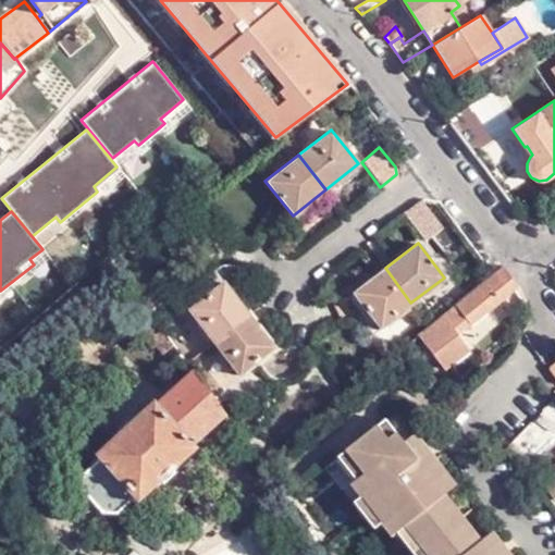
[(513,281),(502,266),(456,303),(464,313),(467,318),(513,281)]
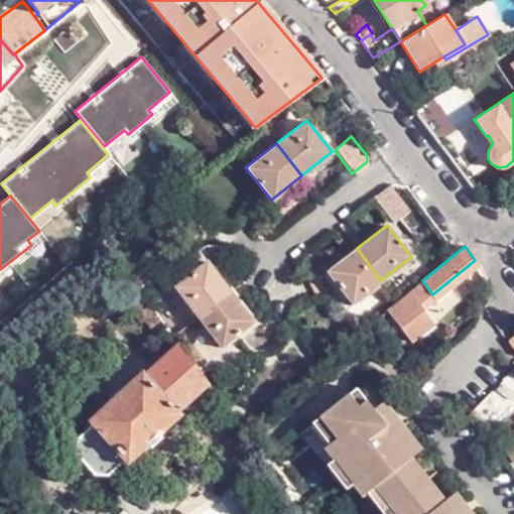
[(351,303),(380,280),(357,248),(326,271),(351,303)]
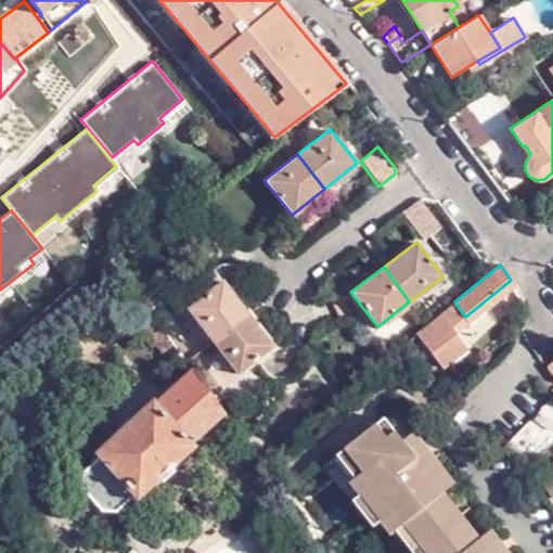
[(211,339),(245,312),(220,281),(187,307),(211,339)]
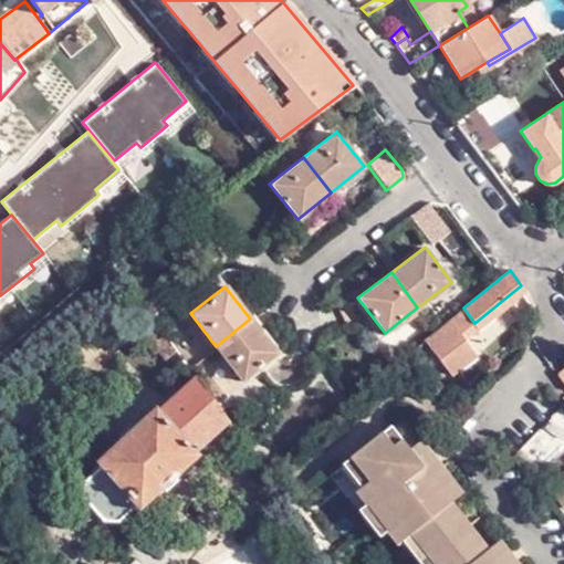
[(471,319),(463,307),(450,319),(462,334),(474,323),(471,319)]
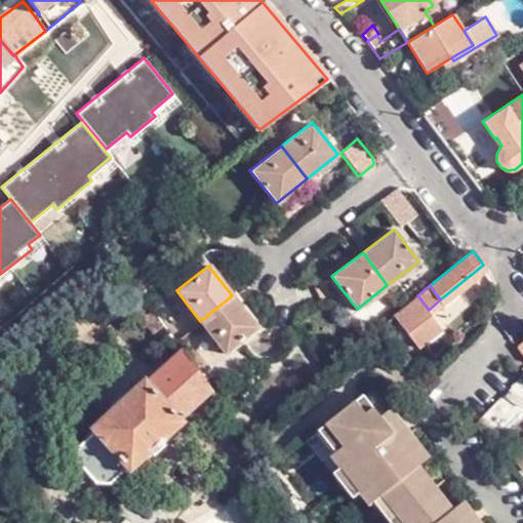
[(255,326),(232,295),(200,321),(224,352),(255,326)]
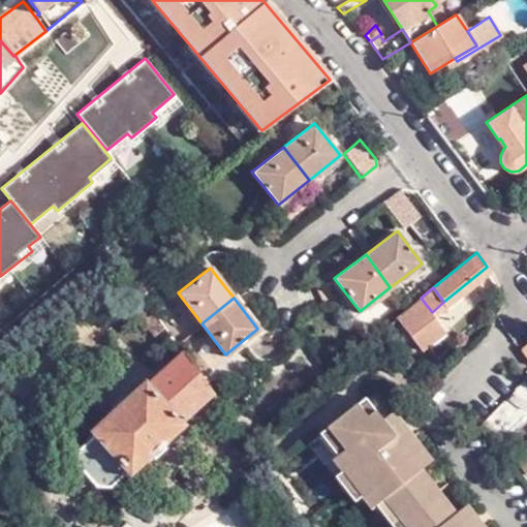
[(432,312),(421,298),(397,317),(420,346),(428,340),(443,326),(432,312)]
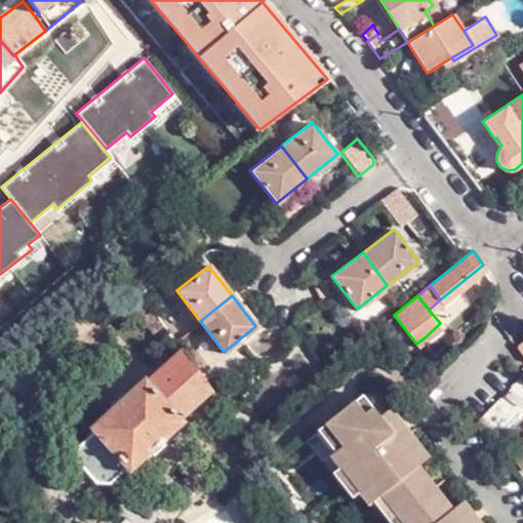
[(153,311),(144,317),(153,329),(161,323),(153,311)]
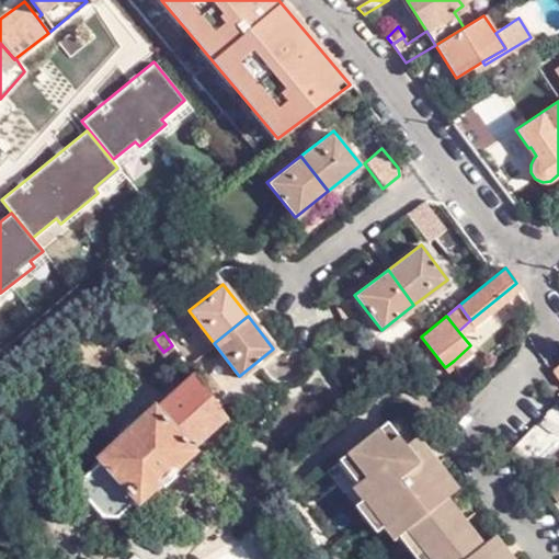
[(190,446),(224,417),(193,374),(155,407),(151,405),(95,456),(98,458),(80,476),(79,490),(99,513),(114,514),(133,498),(136,501),(192,449),(190,446)]
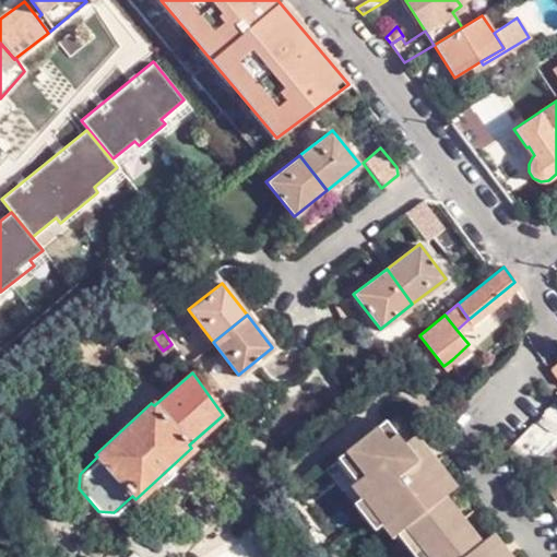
[(73,429),(95,454),(151,403),(129,378),(125,375),(120,377),(74,418),(72,424),(73,429)]
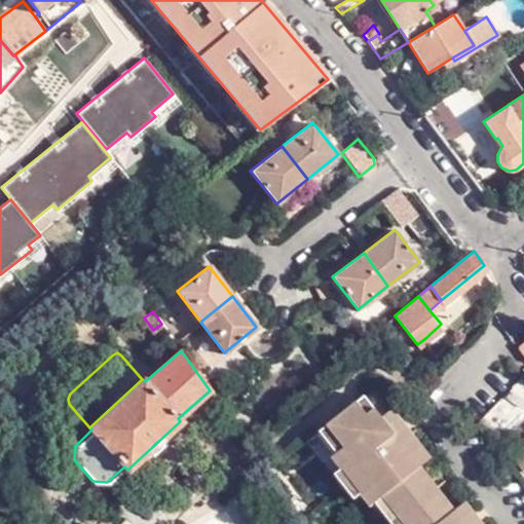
[(361,413),(368,408),(359,396),(351,402),(361,413)]
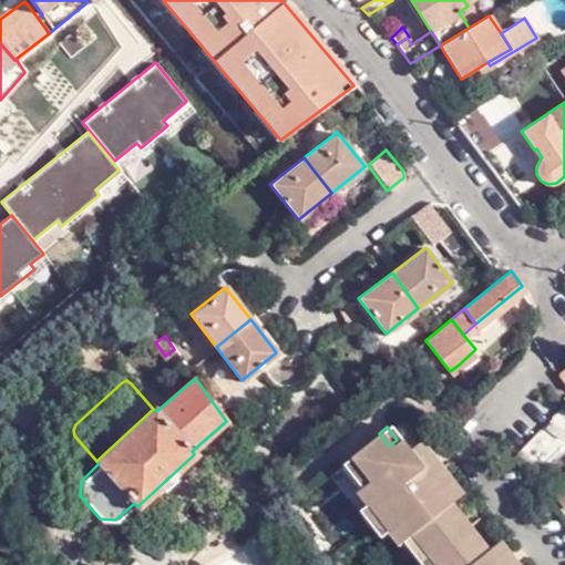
[(406,535),(448,503),(460,493),(418,439),(406,450),(398,439),(397,440),(389,445),(379,433),(378,432),(345,458),(346,459),(363,482),(357,488),(350,493),(360,505),(381,532),(392,546),(398,541),(406,535)]
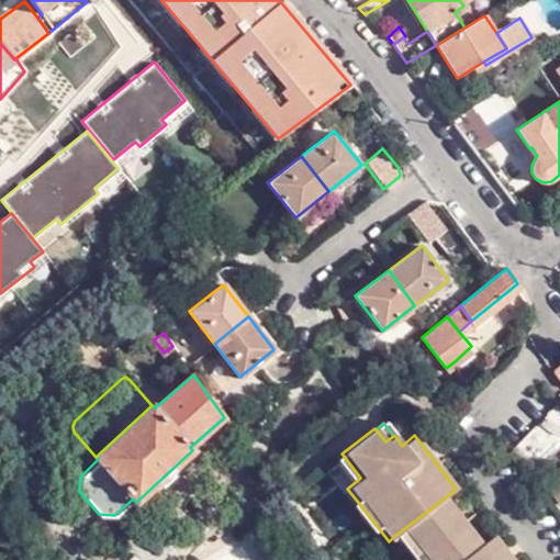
[(261,468),(269,461),(261,452),(254,458),(261,468)]
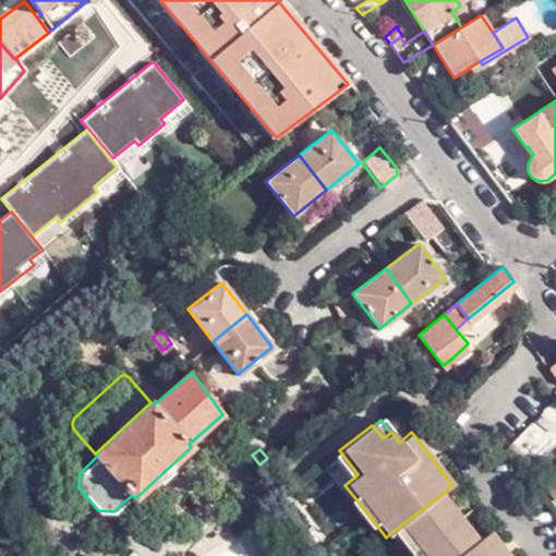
[(333,458),(351,480),(358,474),(340,451),(333,458)]
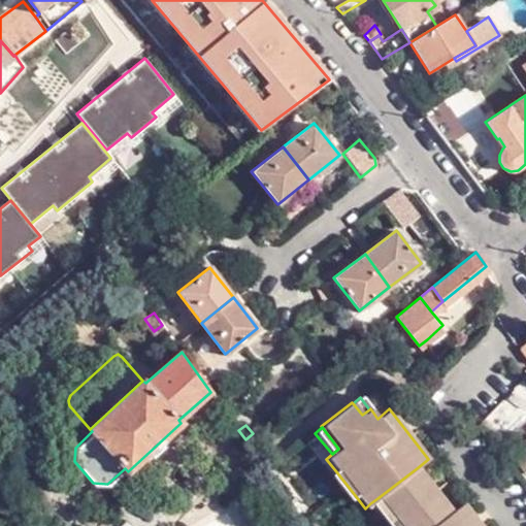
[(525,469),(525,455),(517,462),(523,471),(525,469)]
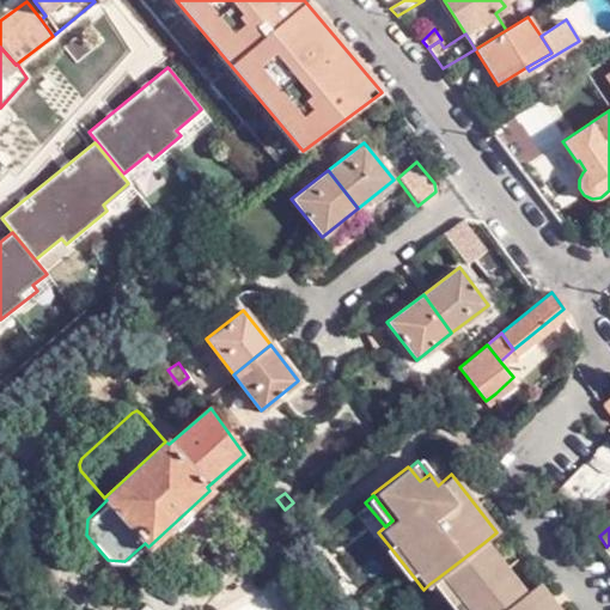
[(500,609),(523,593),(483,543),(438,578),(457,604),(462,609),(500,609)]
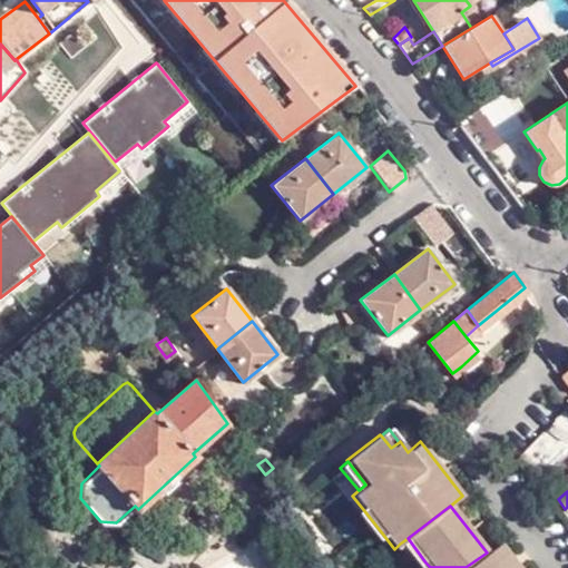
[(376,540),(383,535),(362,508),(356,513),(376,540)]
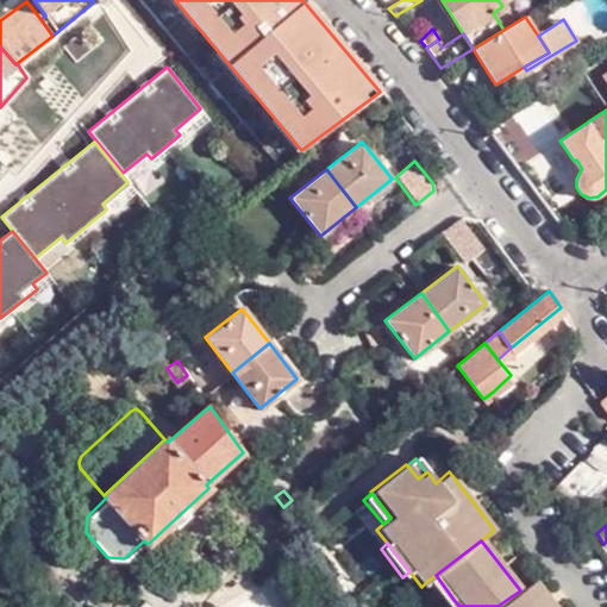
[(455,601),(436,575),(427,581),(448,606),(455,601)]
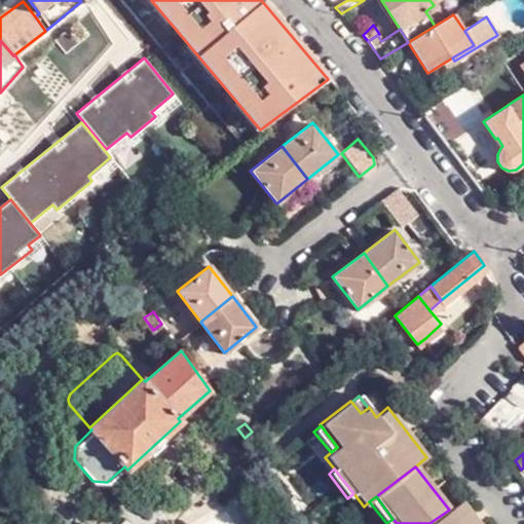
[(478,523),(460,501),(449,510),(429,523),(478,523)]
